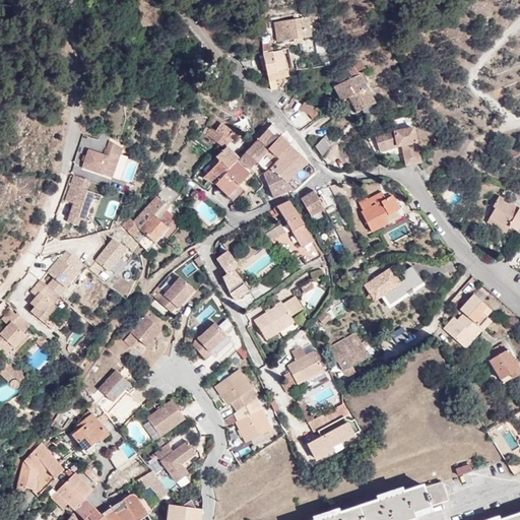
[(277,42),(311,37),(308,17),(274,22),(277,42)]
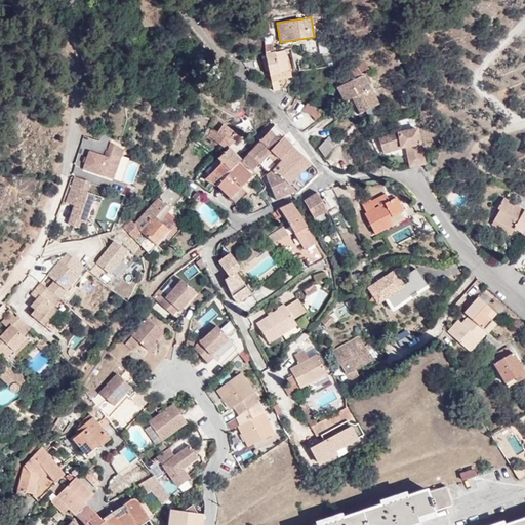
[(306,55),(327,52),(326,44),(300,49),(300,53),(306,53),(306,55)]
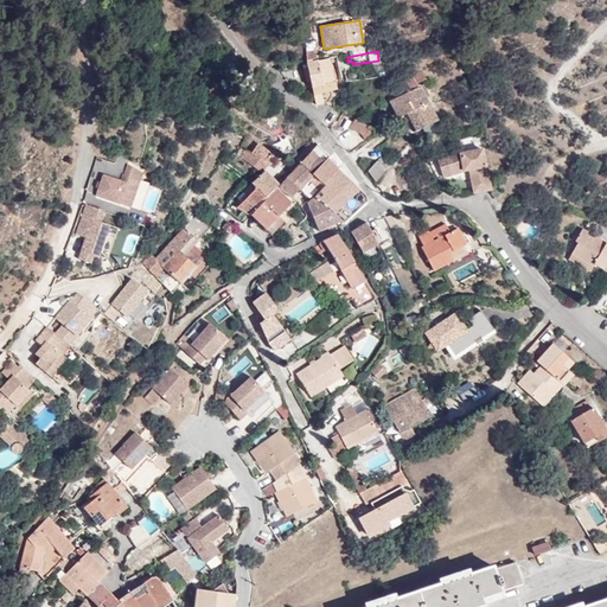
[(338,89),(330,59),(307,63),(307,66),(313,88),(314,90),(318,107),(328,103),(334,96),(332,90),(338,89)]
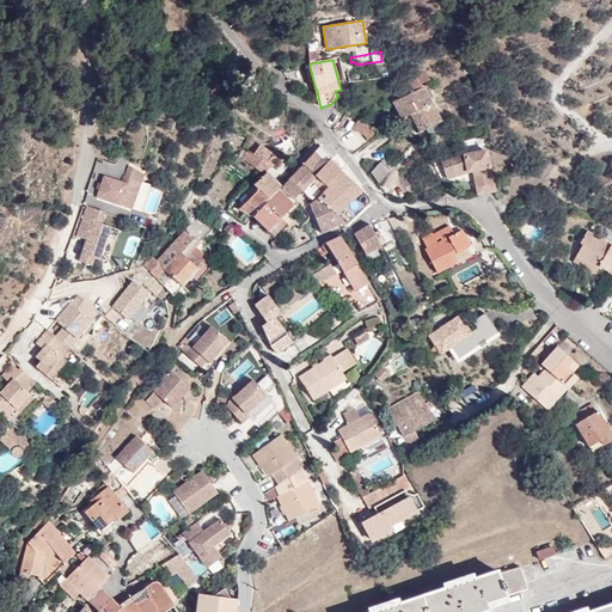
[(418,75),(401,86),(405,97),(423,87),(422,84),(428,80),(423,73),(418,75)]
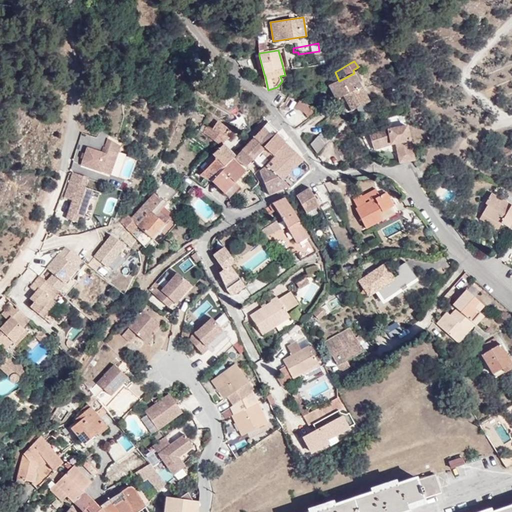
[(202,69),(209,82),(222,75),(215,62),(202,69)]
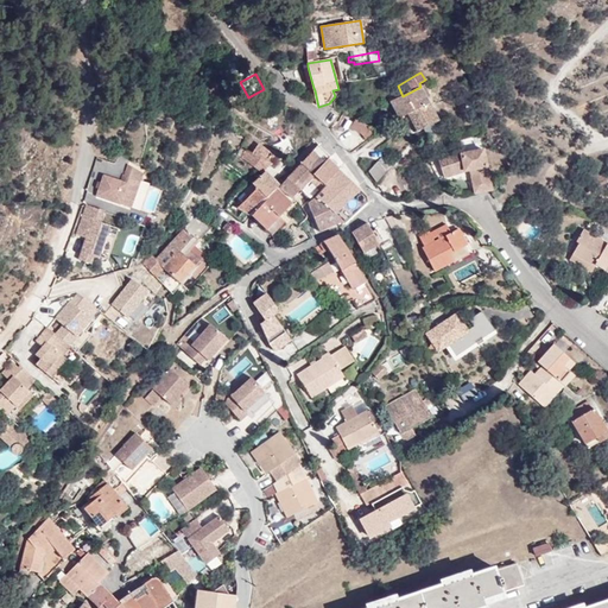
[(428,97),(422,87),(420,87),(403,96),(392,101),(400,118),(410,113),(416,111),(425,128),(439,120),(428,97)]
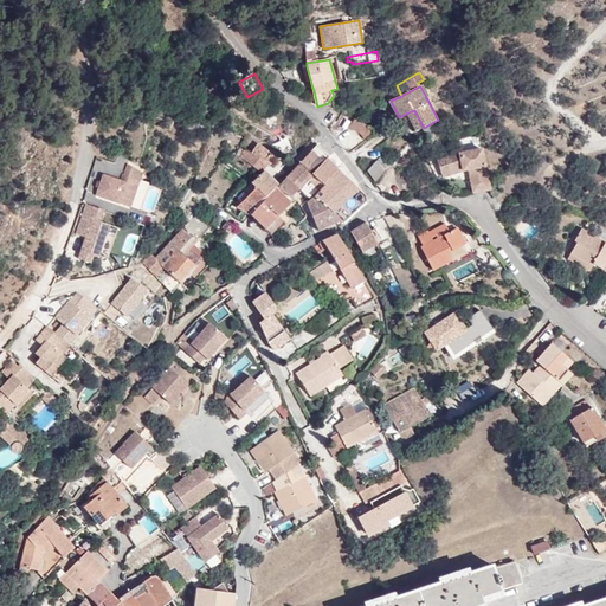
[(461,98),(474,95),(471,89),(459,91),(461,98)]
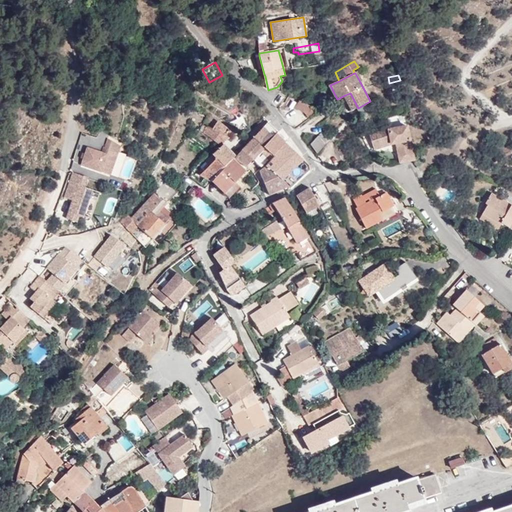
[(366,88),(383,83),(381,77),(365,82),(366,88)]
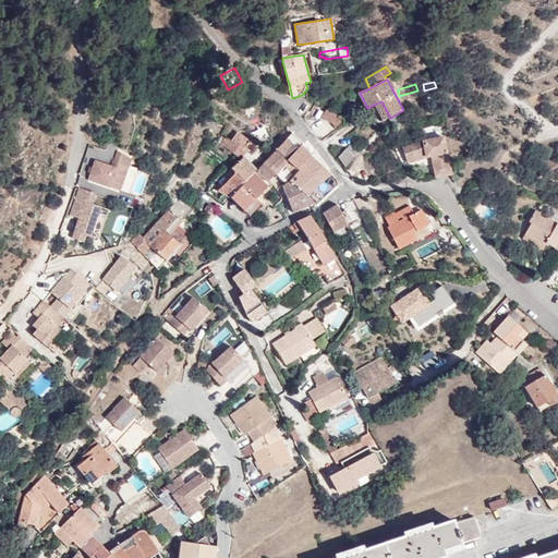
[(376,104),(384,121),(390,118),(381,101),(376,104)]
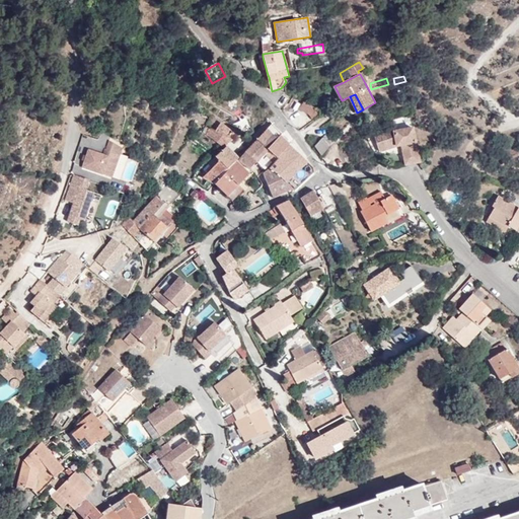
[(315,119),(323,112),(292,95),(287,104),(315,119)]
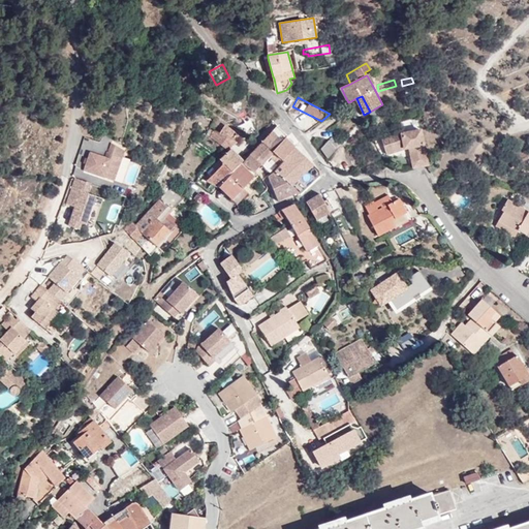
[(237,142),(230,137),(235,131),(225,125),(219,132),(213,130),(211,136),(223,147),(228,151),(235,145),(237,142)]
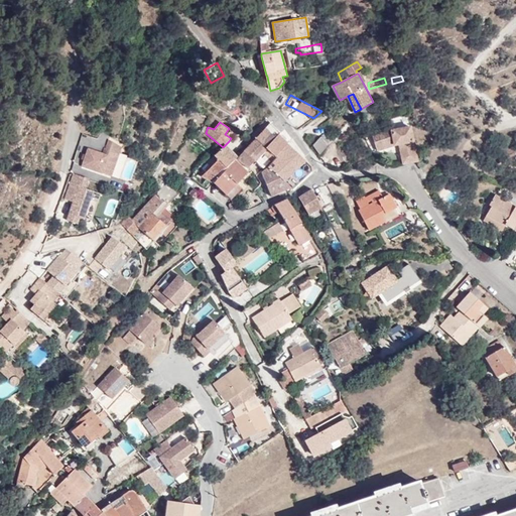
[(280,133),(270,124),(256,138),(266,148),(278,135),(280,133)]
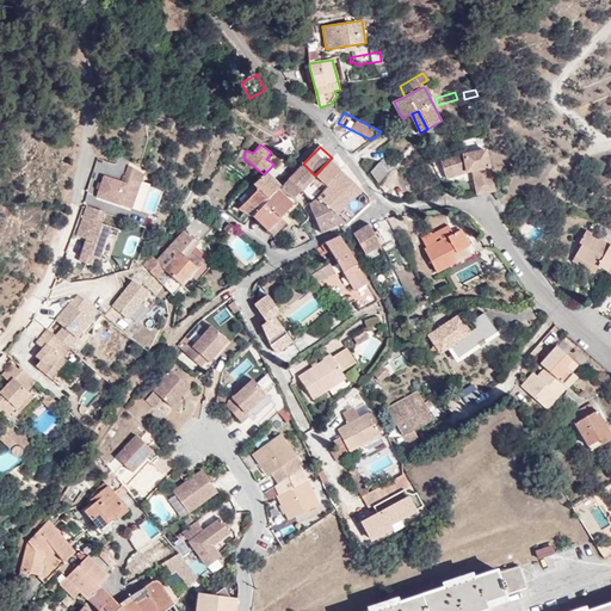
[(473,172),(475,185),(476,193),(494,190),(493,183),(487,149),(469,153),(444,160),(448,178),(473,172)]
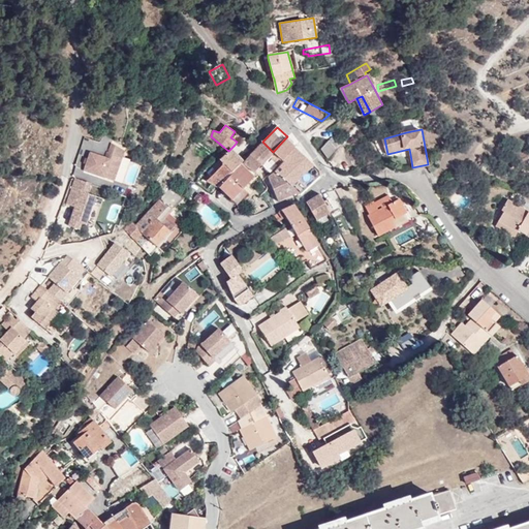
[(342,144),(335,135),(334,135),(328,141),(320,149),(327,158),(335,149),(342,144)]
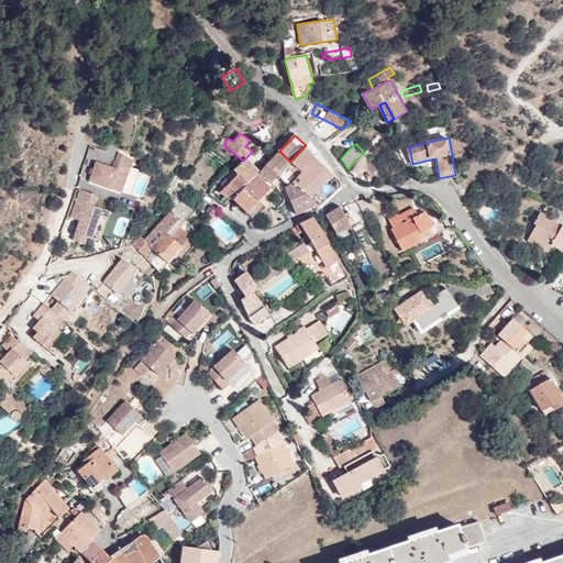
[(290,162),(293,164),(299,170),(312,156),(308,152),(304,147),(290,162)]
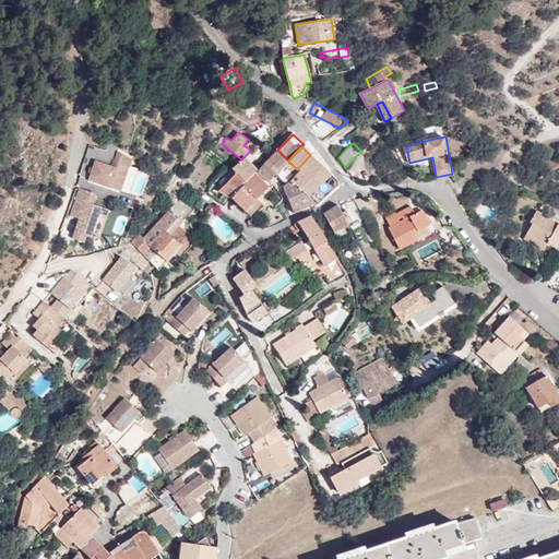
[(288,161),(277,150),(266,162),(275,175),(288,161)]
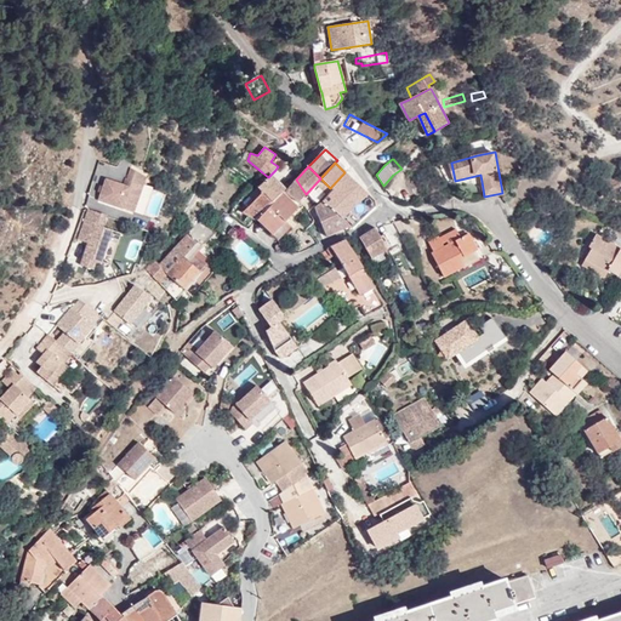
[(126,186),(109,180),(102,201),(136,214),(149,178),(135,170),(131,180),(129,180),(126,186)]
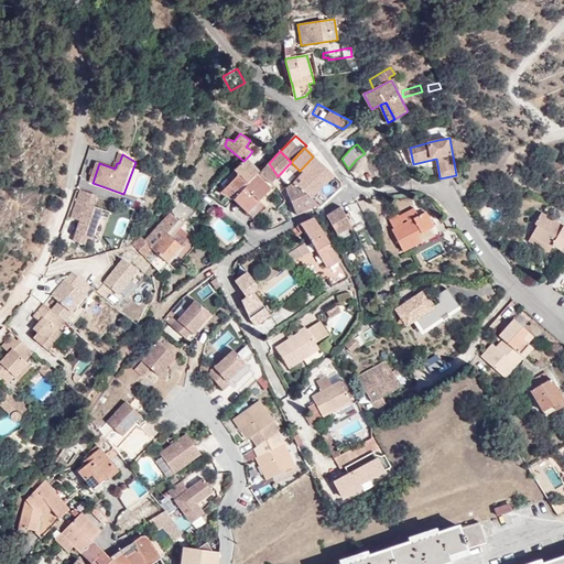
[(256,160),(250,154),(243,161),(234,170),(236,172),(238,175),(248,185),(257,175),(259,174),(260,172),(252,164),(256,160)]
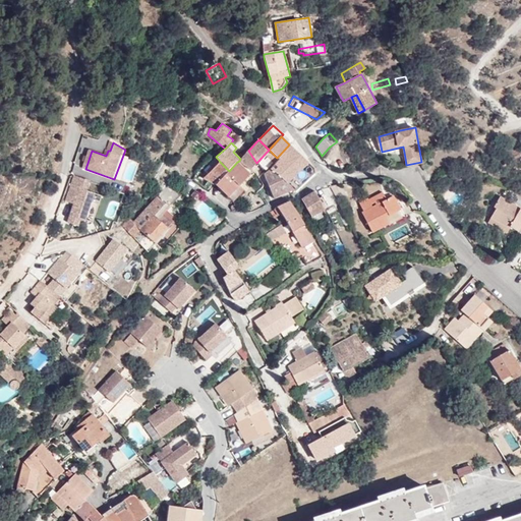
[(294,188),(296,191),(299,188),(315,173),(314,169),(290,145),(289,145),(277,158),(279,160),(270,168),(281,175),(294,188)]
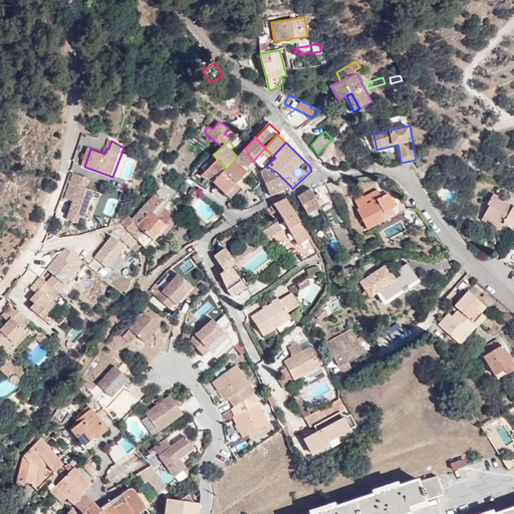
[(253,161),(245,149),(241,153),(246,158),(241,164),(246,168),(247,168),(251,163),(253,161)]
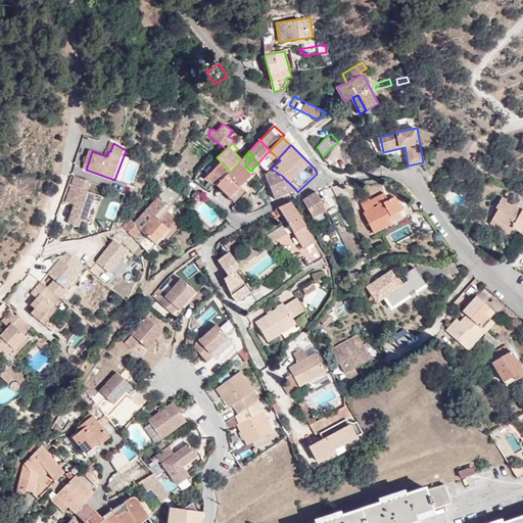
[(240,161),(245,167),(250,160),(245,155),(241,159),(240,161)]
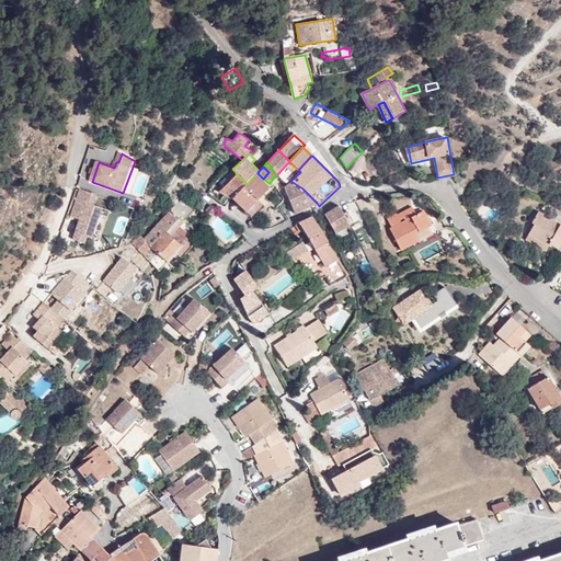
[(226,176),(230,182),(237,174),(235,171),(232,169),(226,176)]
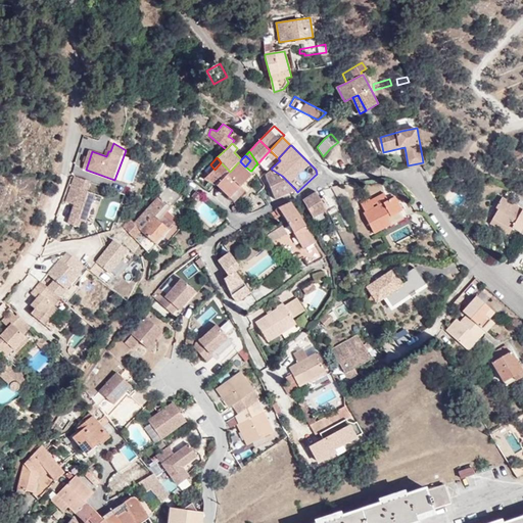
[(216,185),(217,185),(230,172),(221,162),(215,170),(205,179),(216,185)]
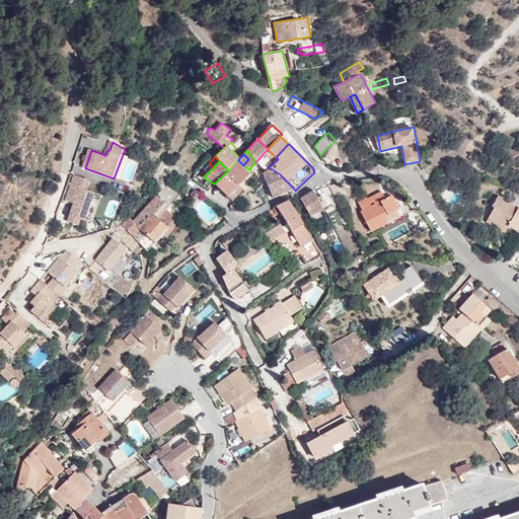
[(239,184),(249,173),(236,161),(228,170),(215,183),(232,201),(243,190),(239,184)]
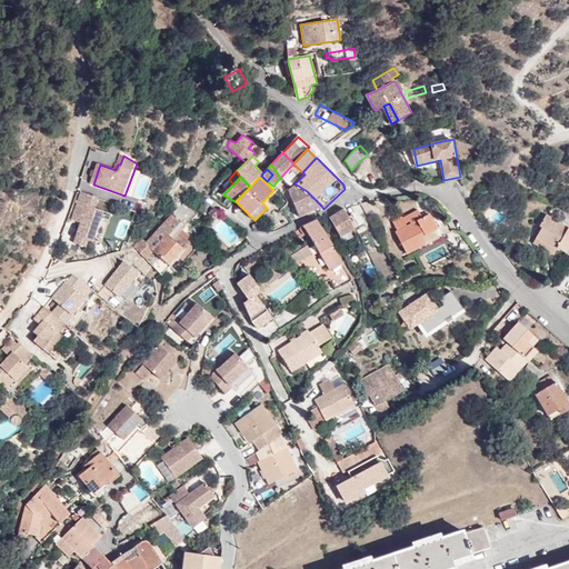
[(289,189),(301,217),(321,206),(307,191),(295,183),(289,189)]
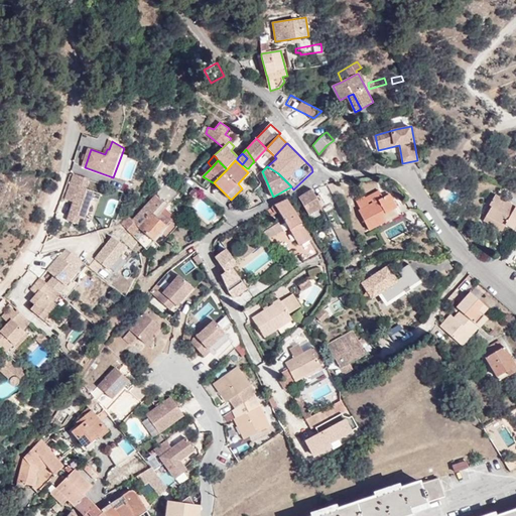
[(84,191),(88,180),(72,175),(62,199),(72,202),(65,222),(75,226),(79,216),(84,217),(92,194),(84,191)]
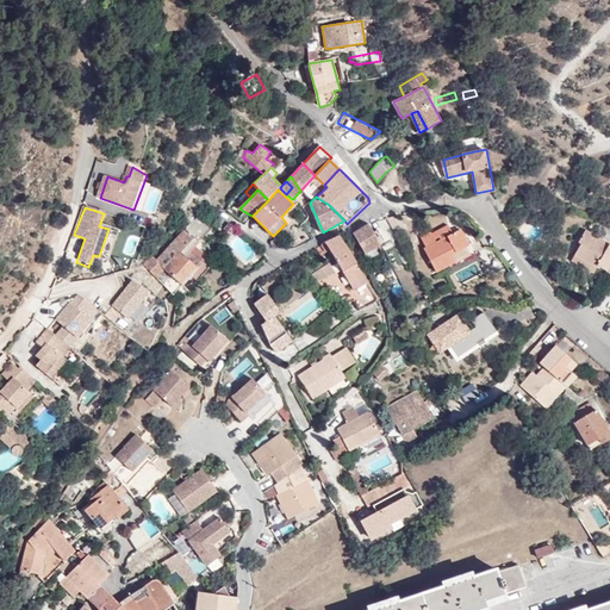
[(396,236),(406,230),(398,216),(386,218),(396,236)]
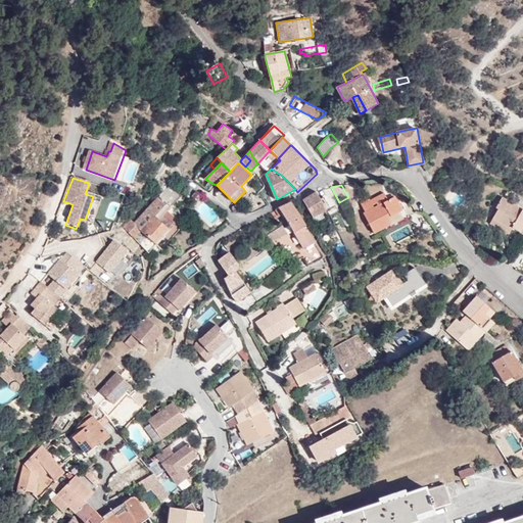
[(194,199),(198,202),(203,196),(196,190),(191,196),(194,199)]
